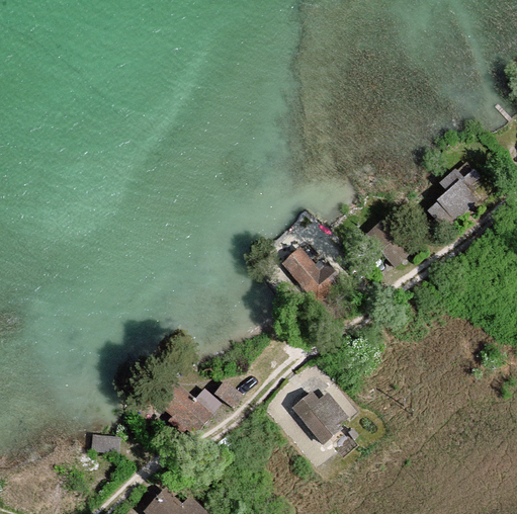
[(424,208),(445,231),(491,187),(469,166),(424,208)]
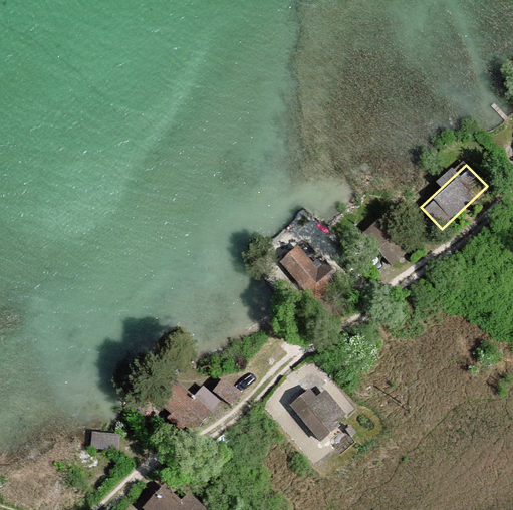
[(361,232),(390,264),(405,250),(377,219),(361,232)]
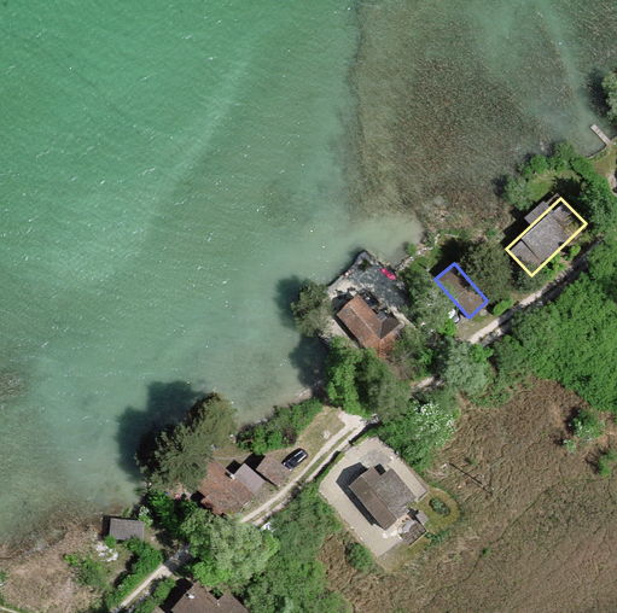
[(356,293),(335,314),(380,362),(402,342),(356,293)]
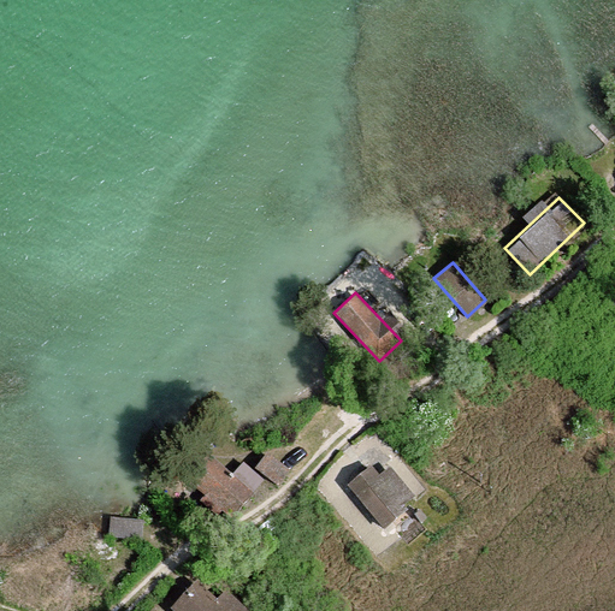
[(370,467),(350,484),(380,520),(412,493),(388,466),(377,475),(370,467)]
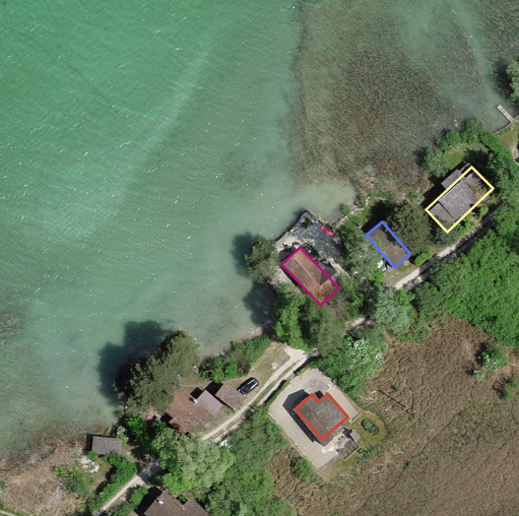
[(166,490),(142,514),(144,515),(209,515),(191,498),(182,506),(166,490)]
